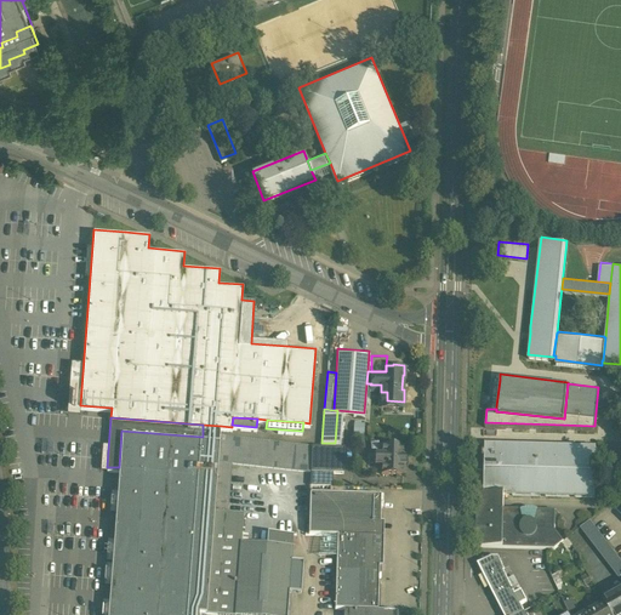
[(221,426),(203,425),(203,437),(220,438),(220,431),(221,426)]
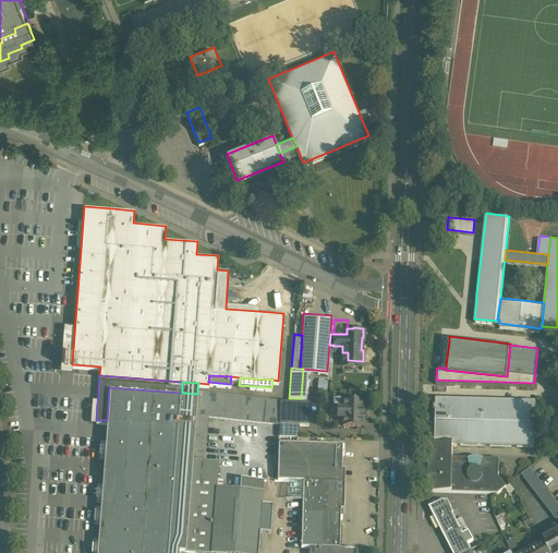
[(182,393),(109,387),(107,420),(97,552),(178,552),(179,548),(185,548),(193,457),(196,412),(197,394),(182,393)]
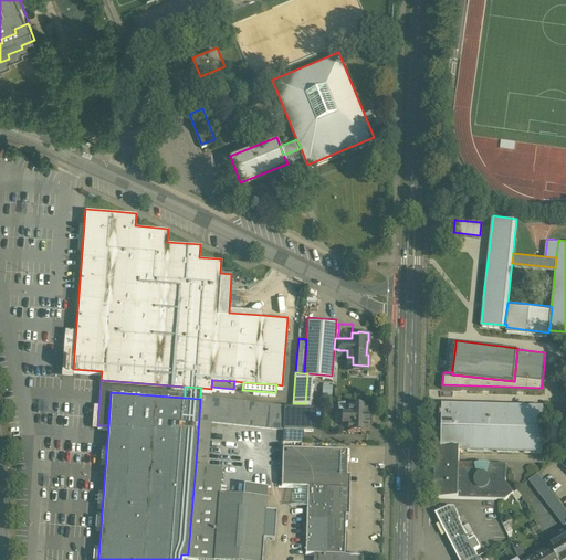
[(200,399),(199,418),(212,419),(283,426),(284,403),(200,392),(200,399)]
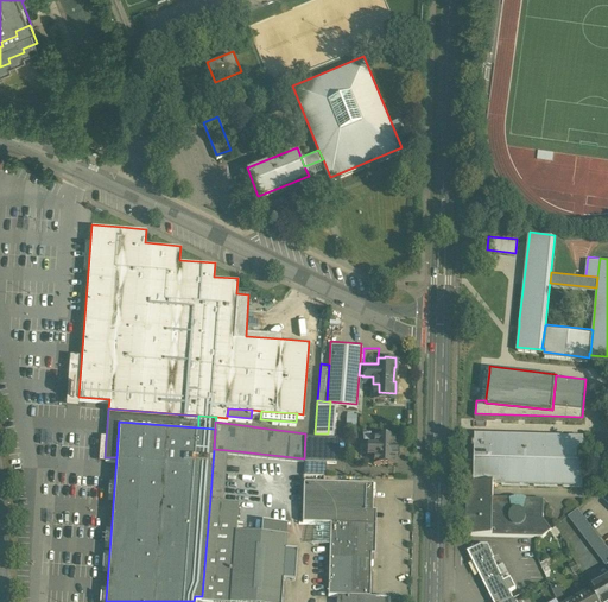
[(583,432),(475,430),(475,456),(475,479),(493,479),(582,481),(583,432)]
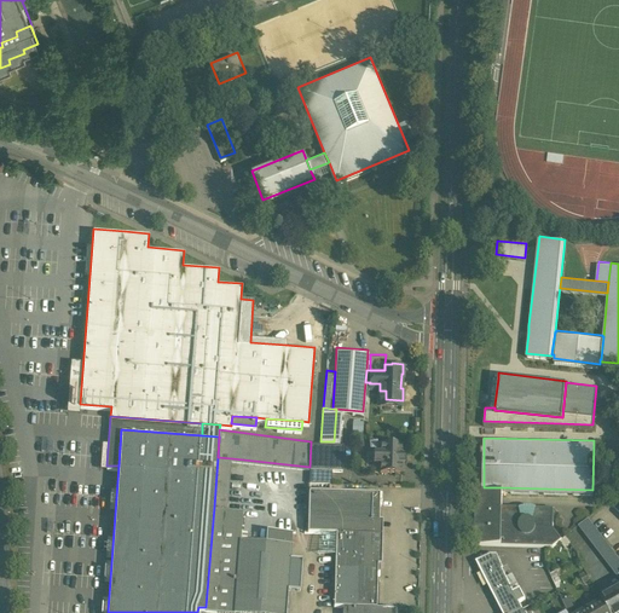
[(403,440),(381,440),(380,449),(374,449),(372,460),(380,460),(380,468),(401,469),(401,460),(404,460),(405,450),(401,450),(403,440)]
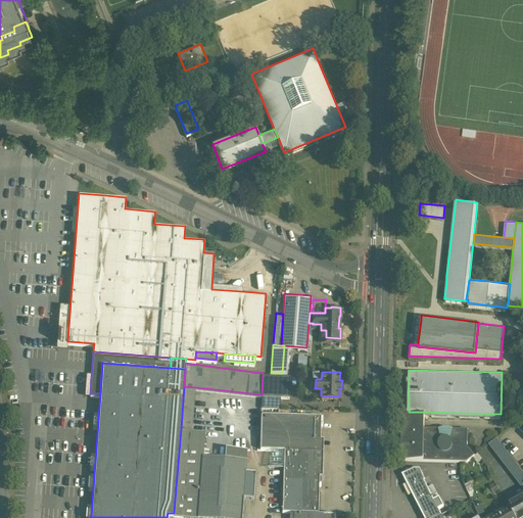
[(271,373),(263,373),(262,394),(280,394),(289,394),(289,374),(282,373),(271,373)]
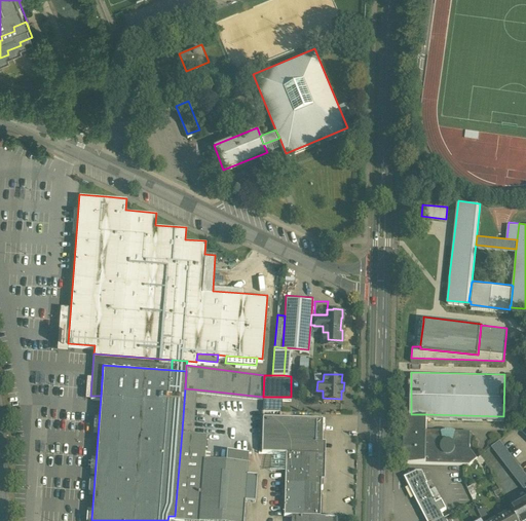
[(185,388),(182,431),(189,431),(194,432),(197,389),(185,388)]
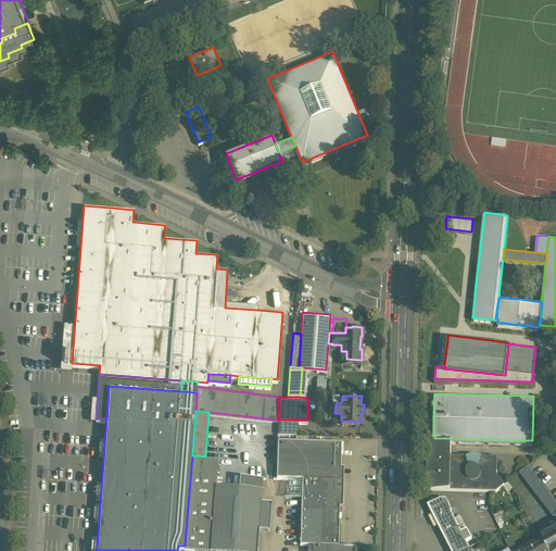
[(298,420),(278,420),(278,430),(298,431),(298,420)]
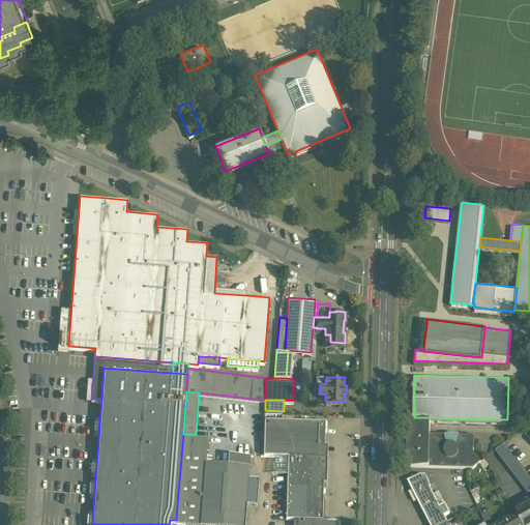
[(324,418),(264,417),(264,453),(288,453),(288,457),(286,516),(296,516),(322,517),(324,418)]
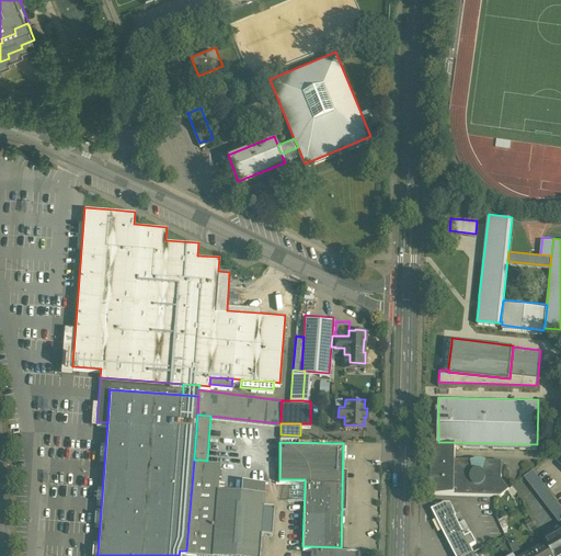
[(438,442),(431,442),(430,490),(454,490),(455,456),(455,442),(438,442)]
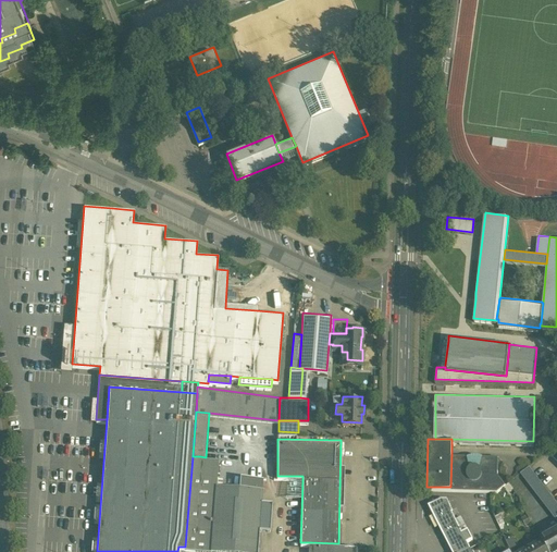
[(498,454),(452,453),(450,487),(497,488),(505,481),(497,471),(498,454)]
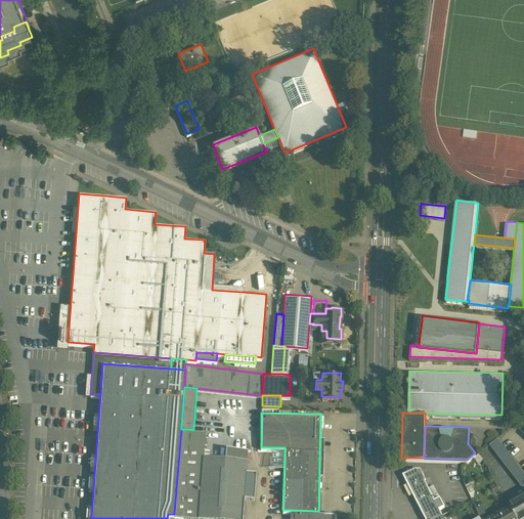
[(188,429),(181,429),(174,514),(183,515),(188,429)]
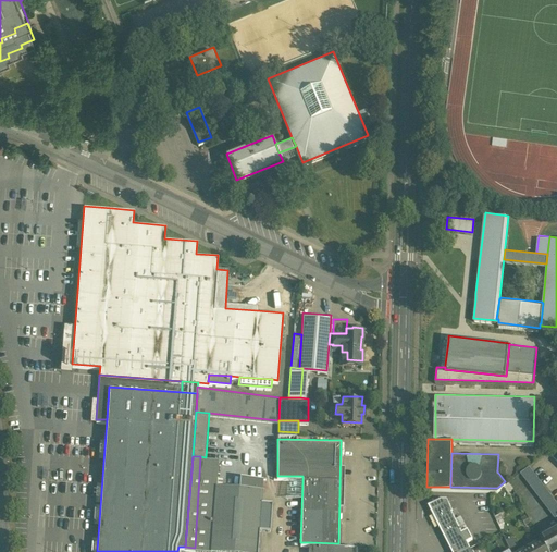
[(261,500),(263,476),(239,475),(238,486),(225,483),(225,476),(217,476),(219,457),(206,457),(200,456),(195,548),(258,551),(259,527),(270,528),(271,501),(261,500)]
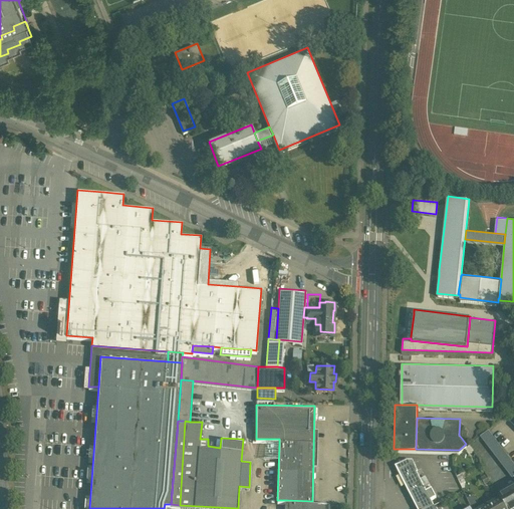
[(513,475),(513,473),(513,460),(488,428),(481,434),(513,475)]
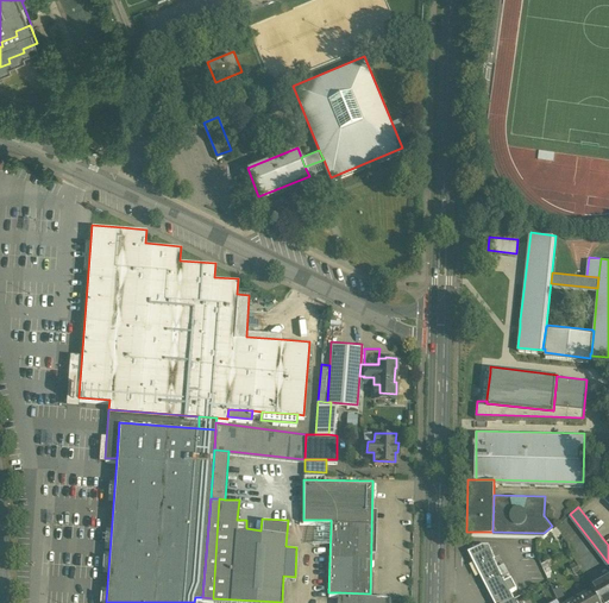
[(497,563),(488,542),(473,542),(473,547),(469,548),(495,602),(497,602),(500,602),(514,596),(510,588),(506,580),(504,577),(497,563)]
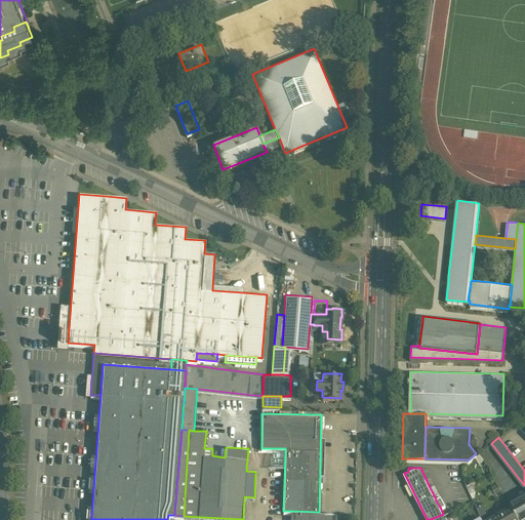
[(440,495),(434,482),(429,485),(435,497),(440,495)]
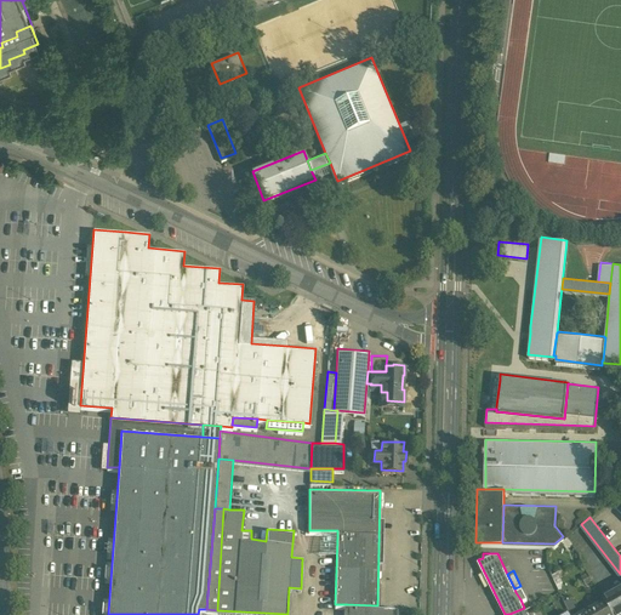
[(620,584),(610,591),(620,611),(620,584)]
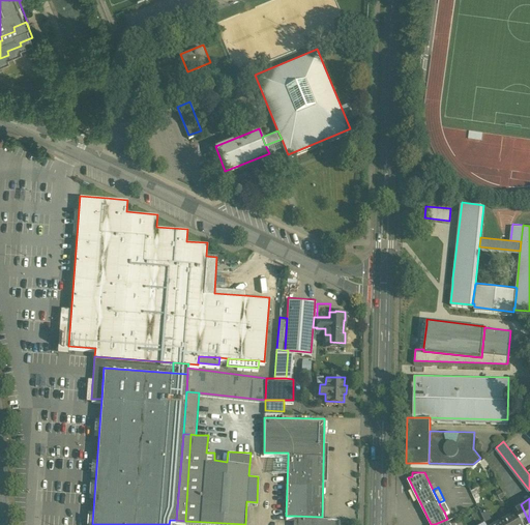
[(444,500),(439,502),(440,505),(444,512),(449,509),(444,500)]
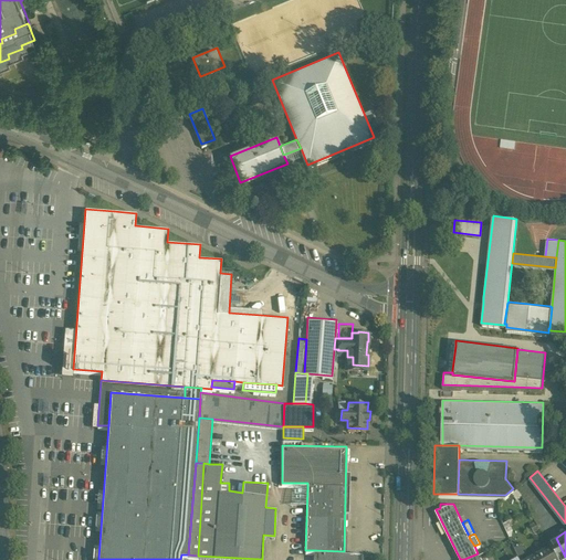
[(565,559),(565,557),(556,538),(548,542),(551,545),(558,559),(565,559)]
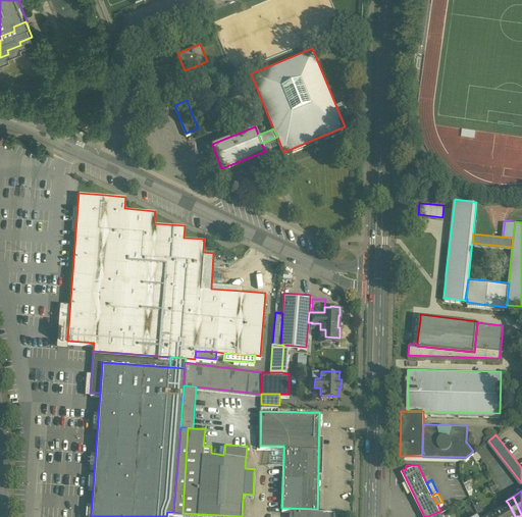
[(515,516),(508,503),(503,506),(509,516),(515,516)]
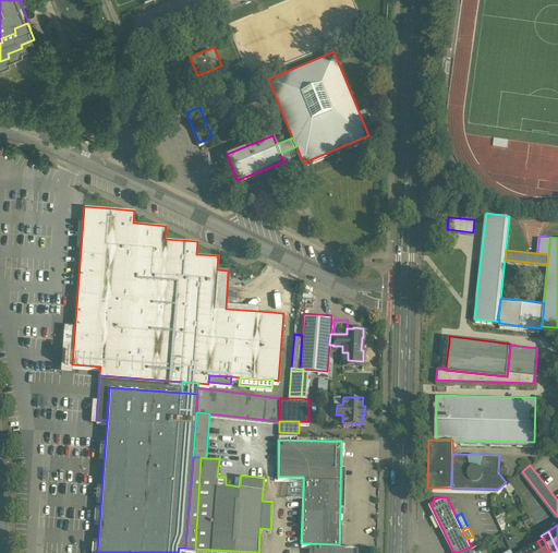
[(476,552),(481,552),(482,552),(476,541),(472,543),(476,552)]
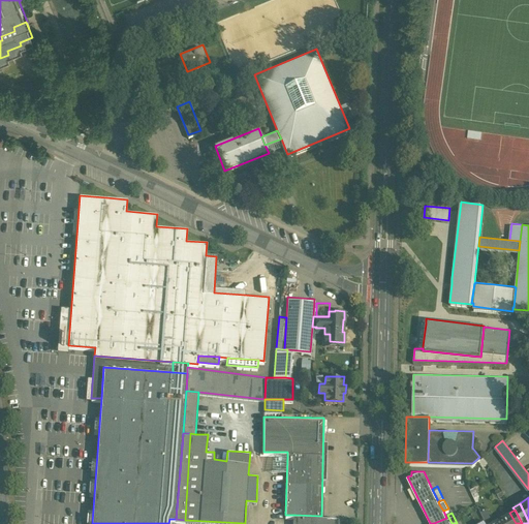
[(516,523),(509,513),(489,523),(516,523)]
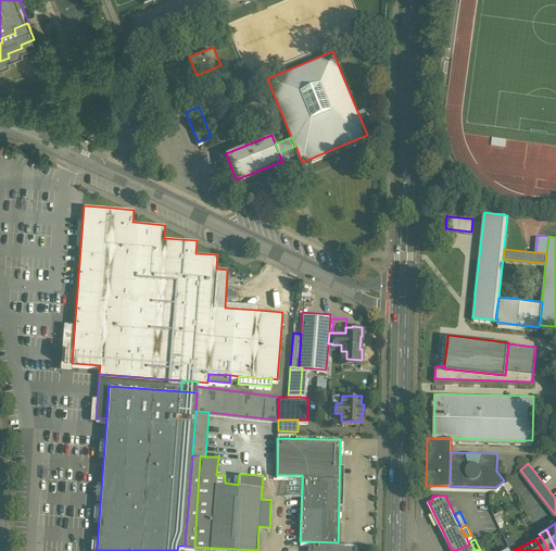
[(338,542),(311,541),(311,545),(310,550),(353,550),(354,542),(338,542)]
